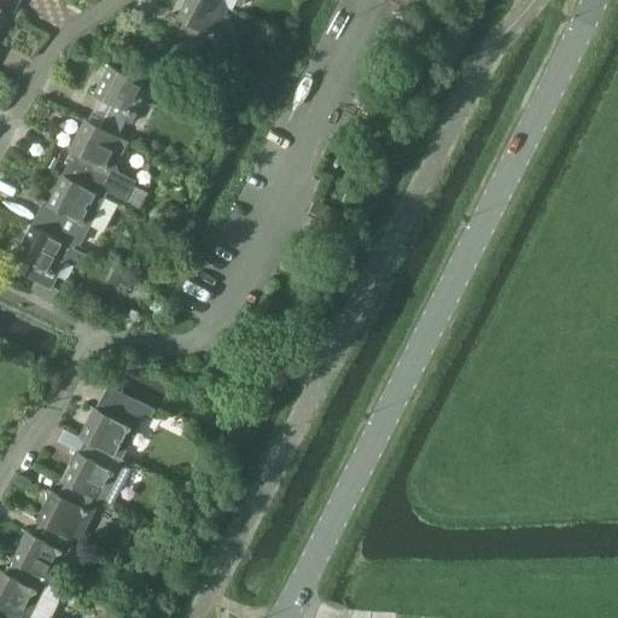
[(0,0),(0,6),(7,10),(12,0),(0,0)]
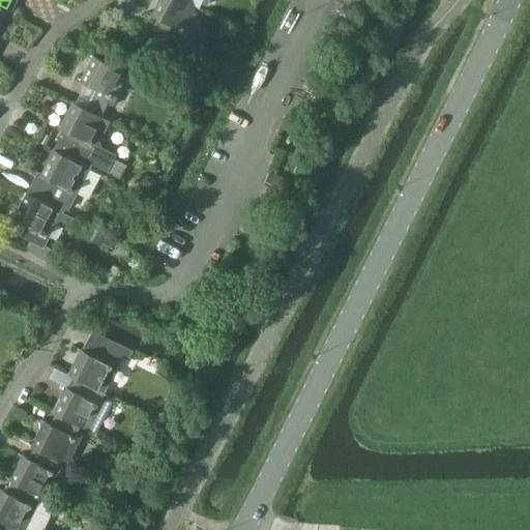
[(194,4),(185,0),(157,0),(150,15),(182,31),(178,37),(184,40),(188,33),(182,30),(182,27),(194,5),(194,4)]
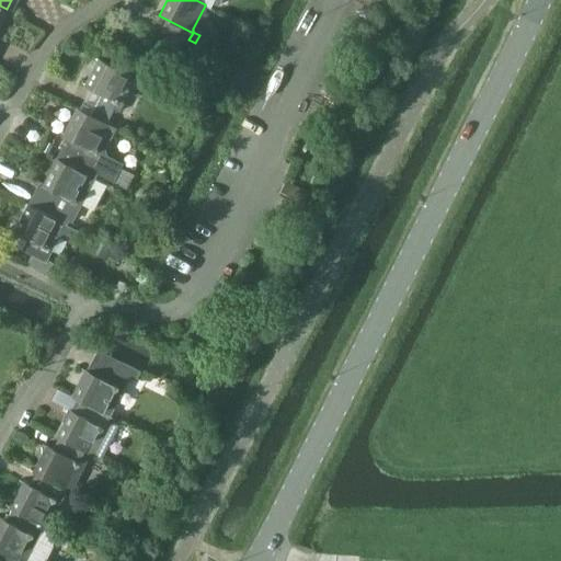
[(91,88),(80,109),(104,122),(113,110),(118,112),(123,103),(122,103),(135,77),(98,58),(83,84),(91,88)]
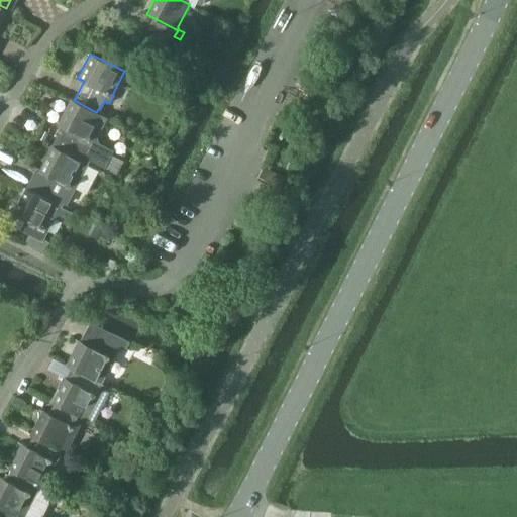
[(65,127),(55,146),(88,164),(90,161),(104,168),(114,150),(99,143),(97,137),(107,118),(96,112),(74,100),(71,99),(58,124),(65,127)]
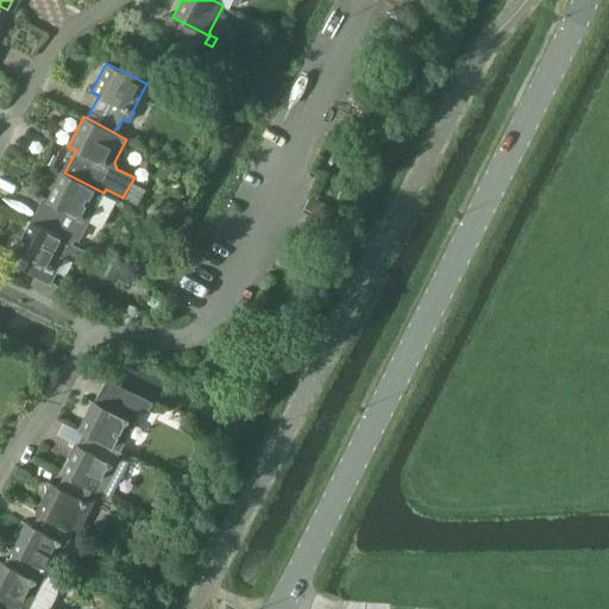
[(46,201),(33,224),(73,245),(73,243),(75,239),(77,242),(104,193),(64,173),(61,170),(45,200),(46,201)]
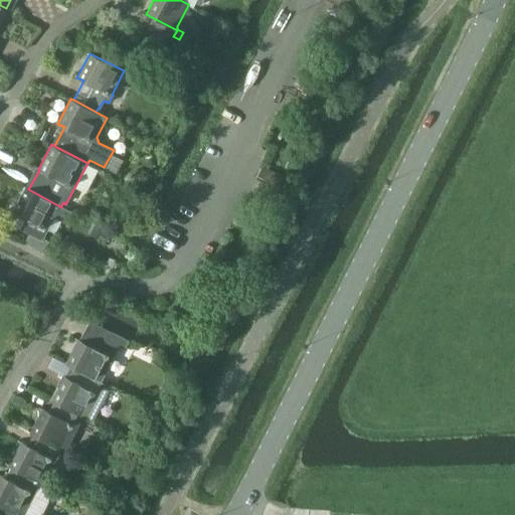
[(61,207),(28,189),(25,187),(12,211),(27,219),(21,229),(29,233),(24,242),(43,252),(49,240),(43,237),(54,217),(67,221),(72,211),(61,205),(61,207)]
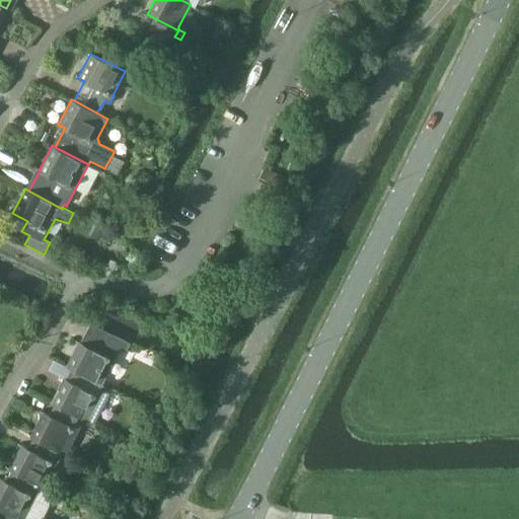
[(65,365),(71,368),(94,381),(94,380),(102,384),(121,350),(126,352),(130,345),(114,336),(103,355),(78,341),(65,365)]
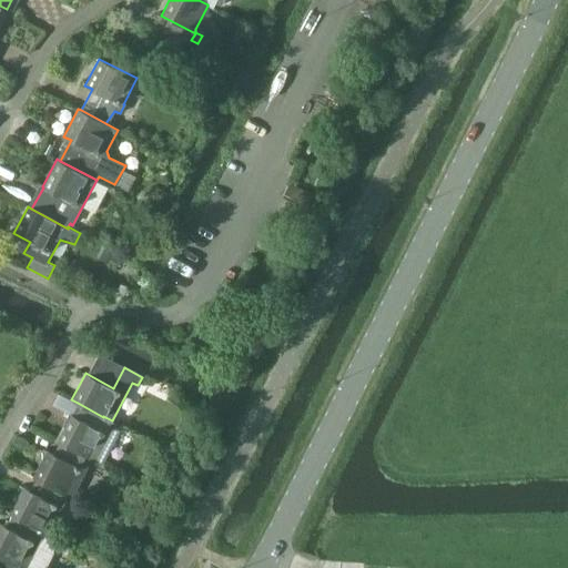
[(56,440),(59,442),(84,456),(85,457),(95,463),(115,423),(112,421),(103,416),(103,417),(78,403),(72,414),(70,413),(56,440)]
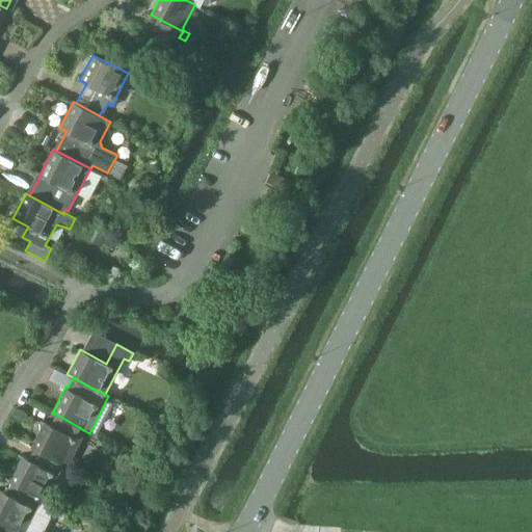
[(33,449),(57,462),(64,466),(83,434),(78,431),(79,427),(55,414),(50,424),(44,421),(30,447),(33,449)]
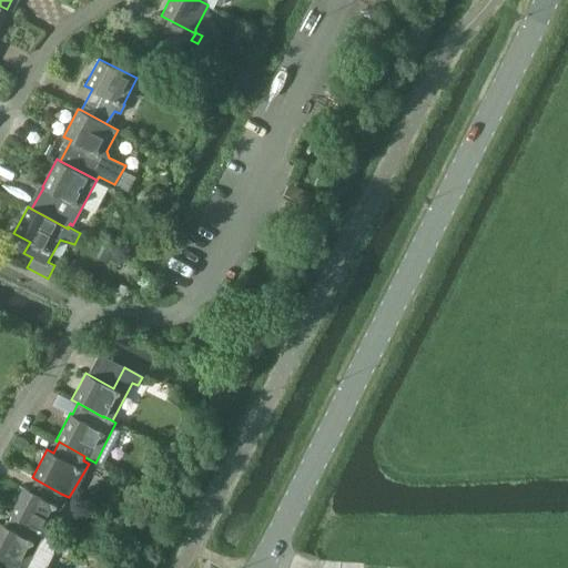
[(9,514),(11,515),(38,529),(41,530),(56,505),(61,507),(67,499),(60,496),(61,494),(36,479),(29,490),(23,487),(9,514)]
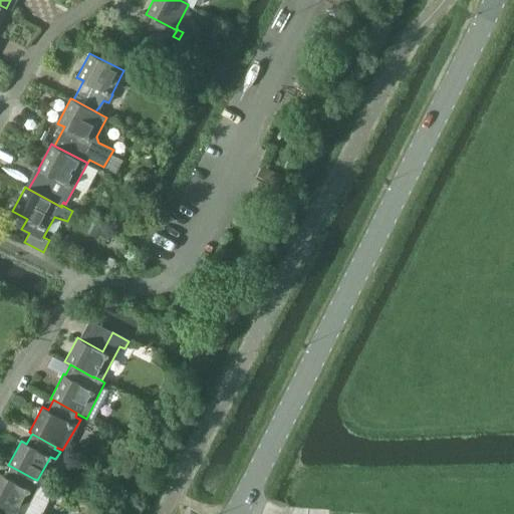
[(0,504),(13,511),(18,513),(22,513),(34,492),(38,485),(32,482),(34,479),(10,466),(5,476),(0,473),(0,504)]
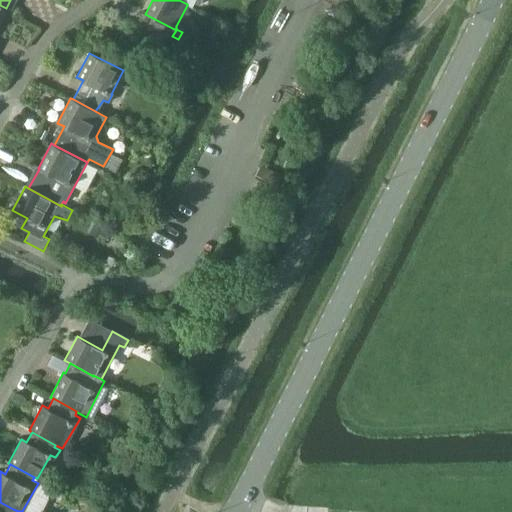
[(0,511),(12,511),(13,509),(0,502),(0,511)]
